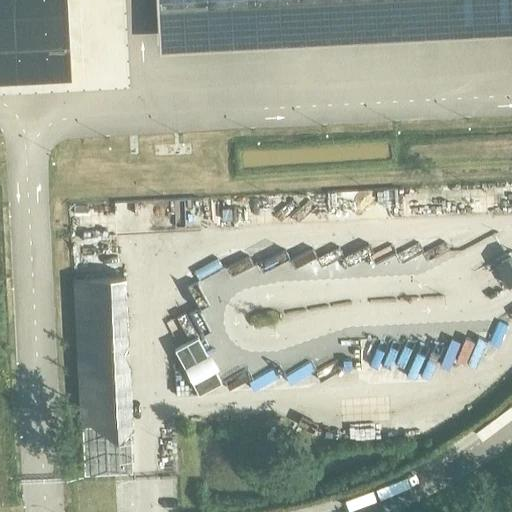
[(67,0),(0,0),(0,85),(71,82),(67,0)]
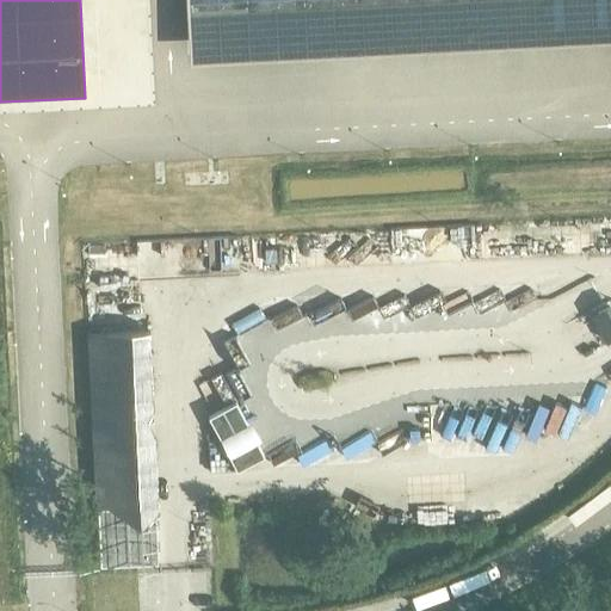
[(306,0),(217,0),(221,54),(308,49),(306,0)]
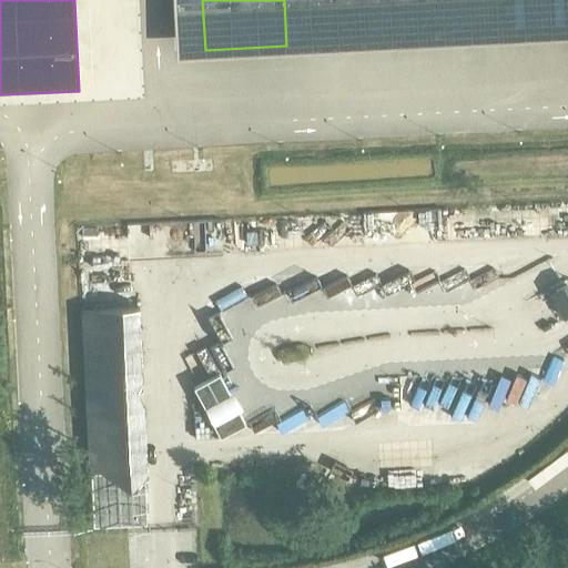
[(567,285),(567,284),(555,291),(567,314),(567,285)]
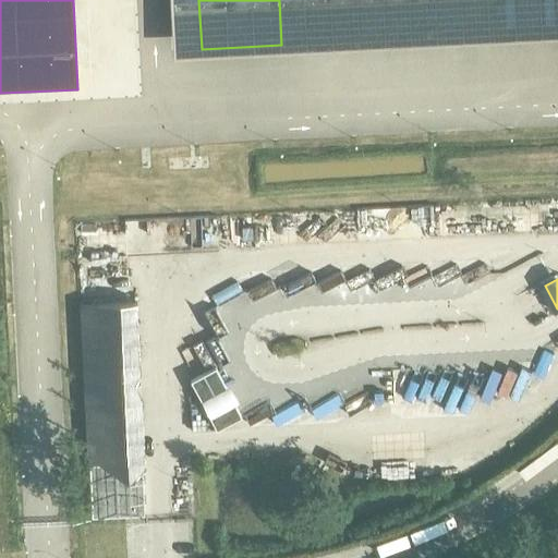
[(136,301),(79,303),(83,395),(141,392),(136,301)]
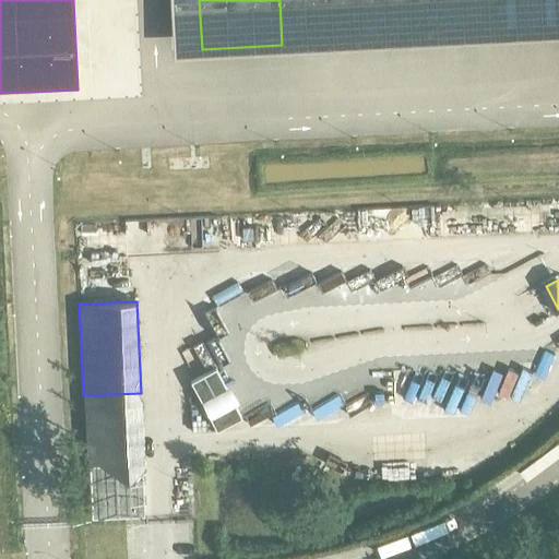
[(215,367),(190,380),(216,428),(241,415),(215,367)]
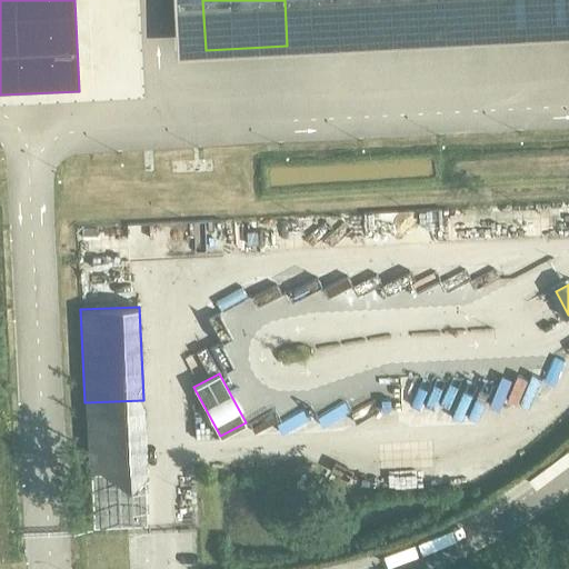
[(91,476),(93,523),(93,526),(147,523),(145,472),(91,476)]
